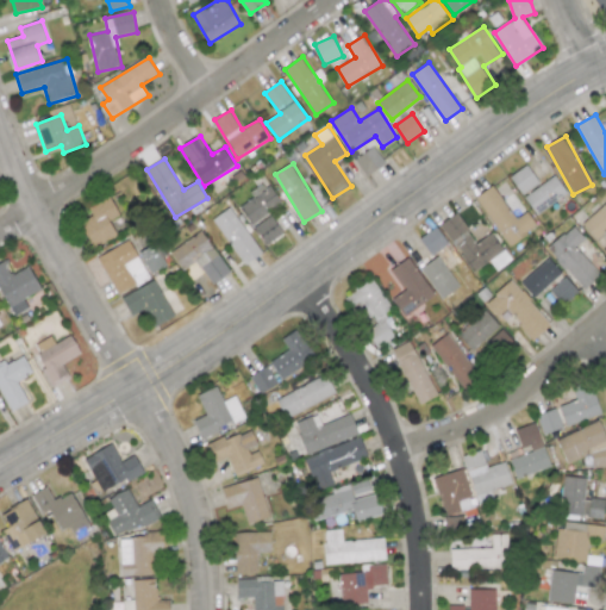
[(522,194),(539,185),(530,166),(512,175),(522,194)]
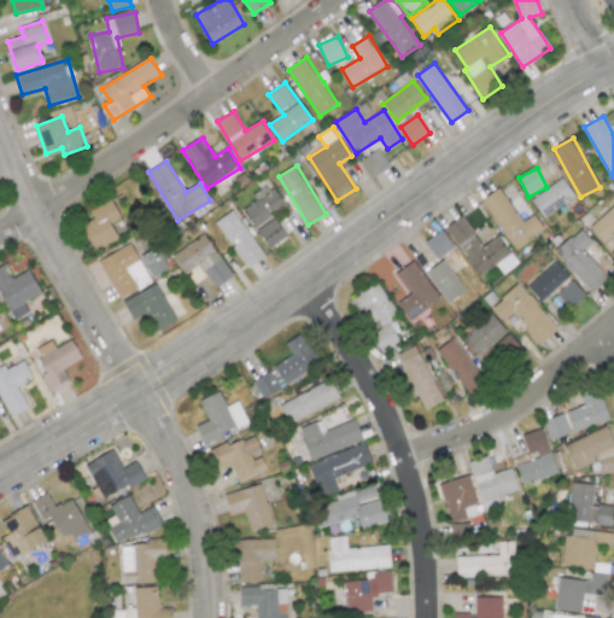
[(532,199),(544,217),(576,196),(563,178),(532,199)]
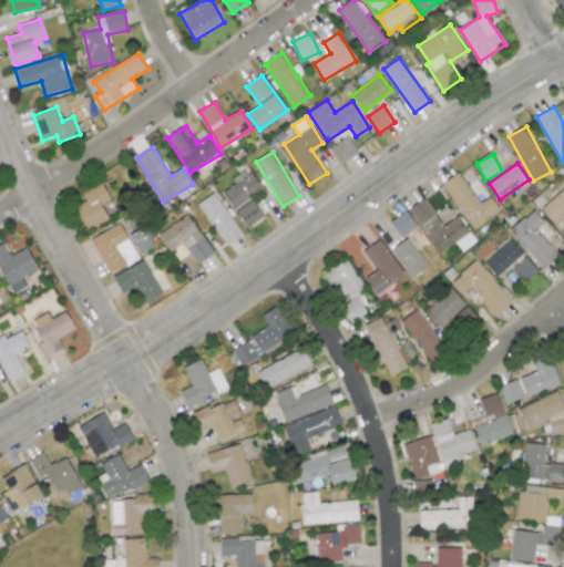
[(236,184),(224,192),(235,208),(263,189),(248,168),(233,178),(236,184)]
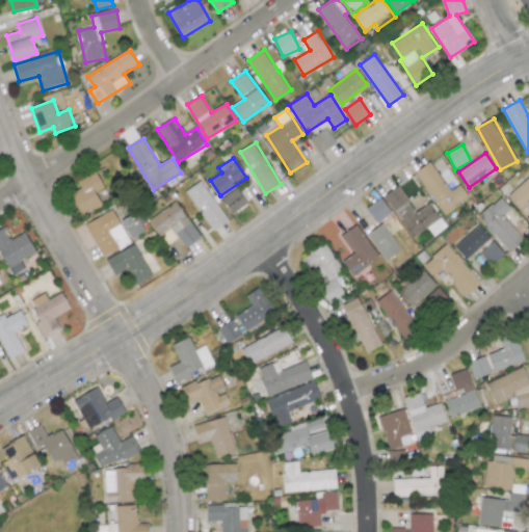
[(461,184),(450,191),(431,162),(417,171),(444,214),(470,197),(461,184)]
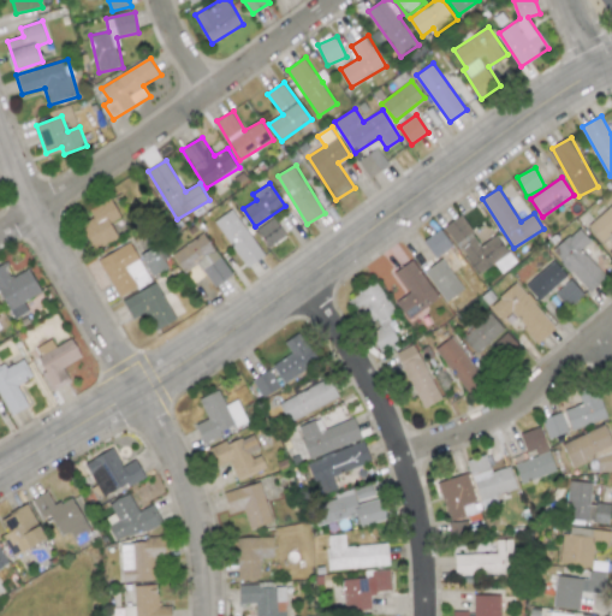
[(120,238),(118,232),(126,229),(114,199),(90,208),(95,219),(84,223),(95,249),(120,238)]
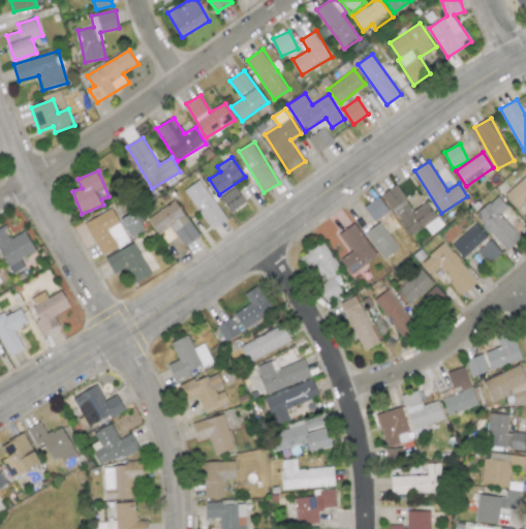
[(525,177),(506,192),(518,207),(525,200),(525,177)]
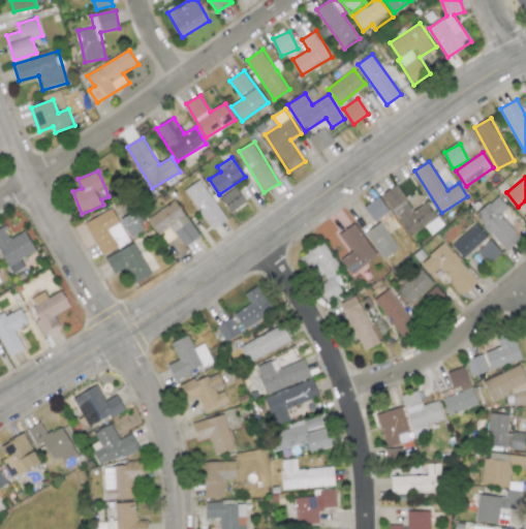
[(212,230),(227,220),(203,179),(186,189),(212,230)]
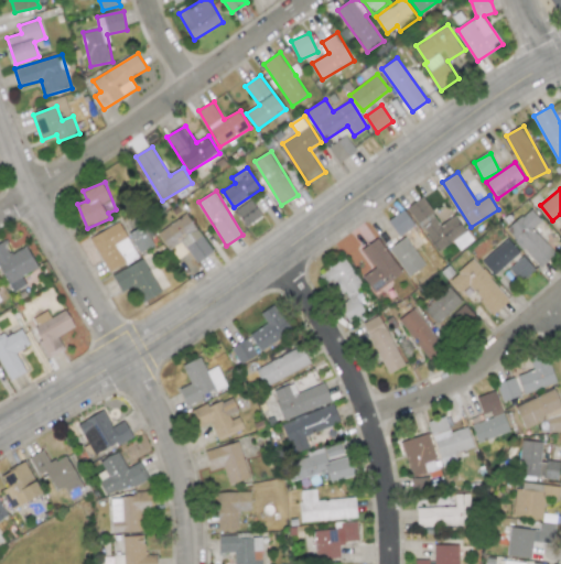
[(456,215),(442,225),(423,197),(408,207),(419,224),(421,223),(440,251),(455,241),(461,249),(474,240),(456,215)]
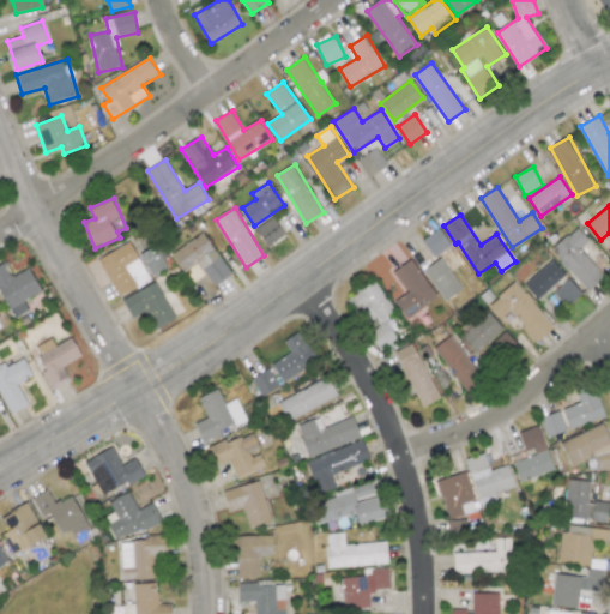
[(257,229),(270,247),(287,235),(273,217),(257,229)]
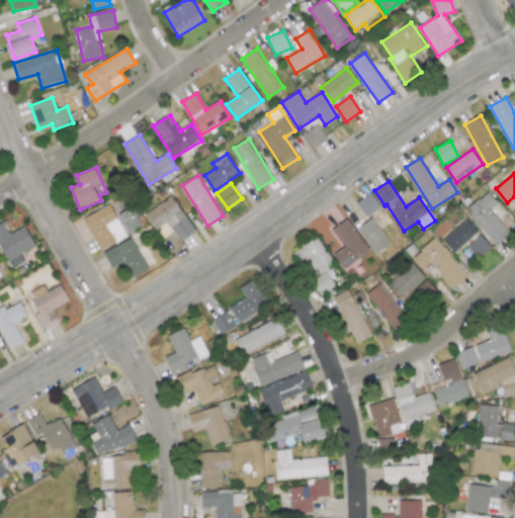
[(498,246),(511,233),(491,209),(499,202),(488,190),(466,210),(498,246)]
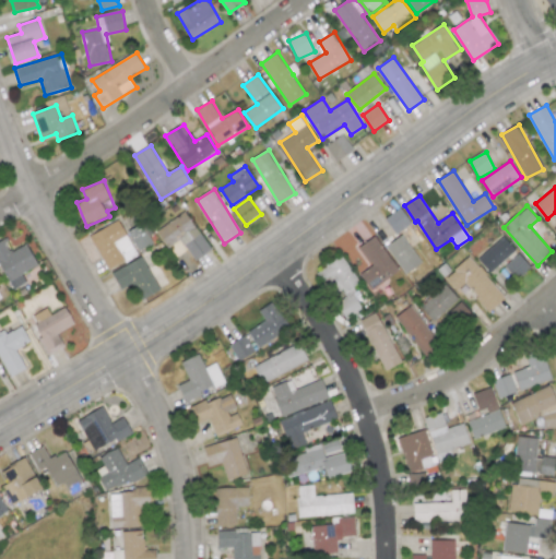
[(412,224),(402,207),(386,218),(397,234),(412,224)]
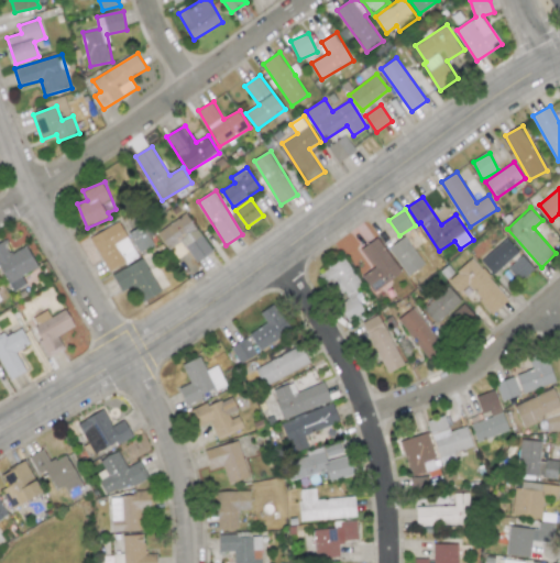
[(213,251),(187,212),(158,233),(169,249),(183,241),(197,263),(213,251)]
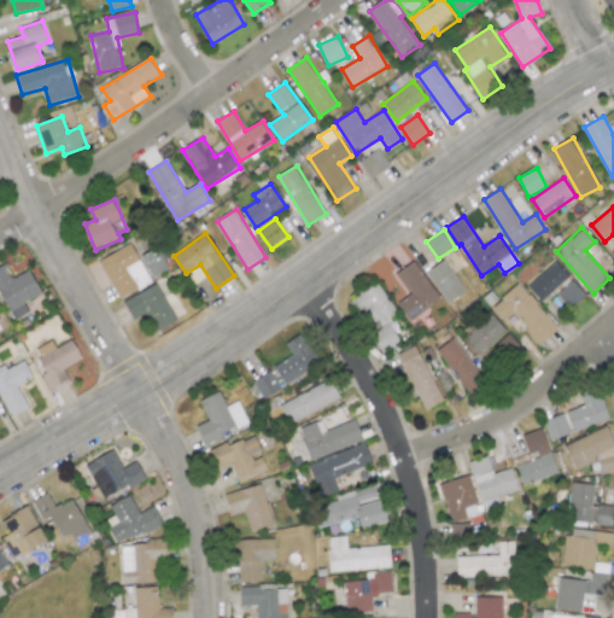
[(100,261),(121,298),(152,280),(132,243),(100,261)]
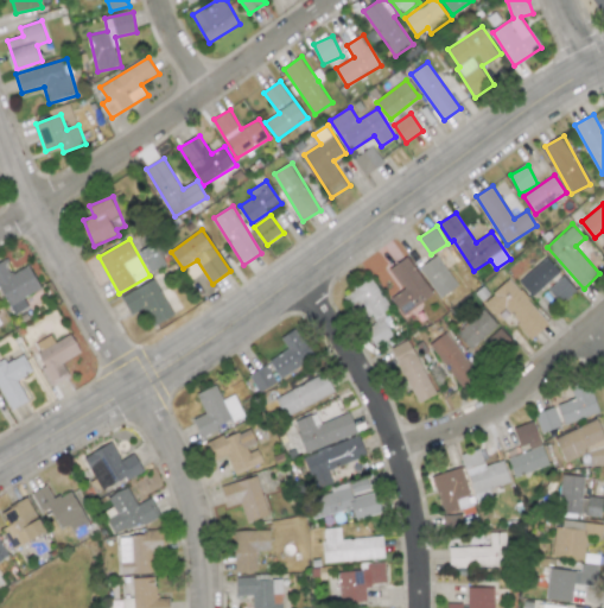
[(140,252),(152,273),(166,265),(154,245),(140,252)]
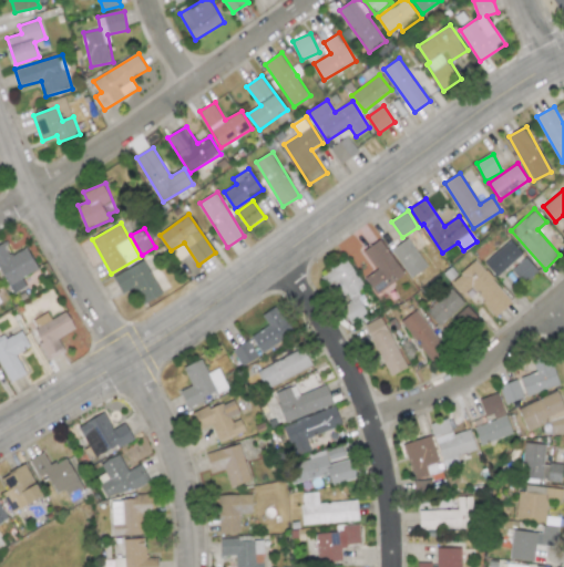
[(429,267),(410,238),(392,249),(412,278),(429,267)]
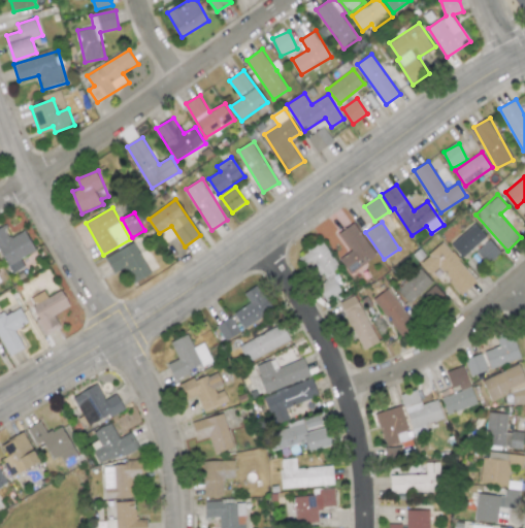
[(351,273),(378,255),(355,223),(339,233),(352,251),(340,259),(351,273)]
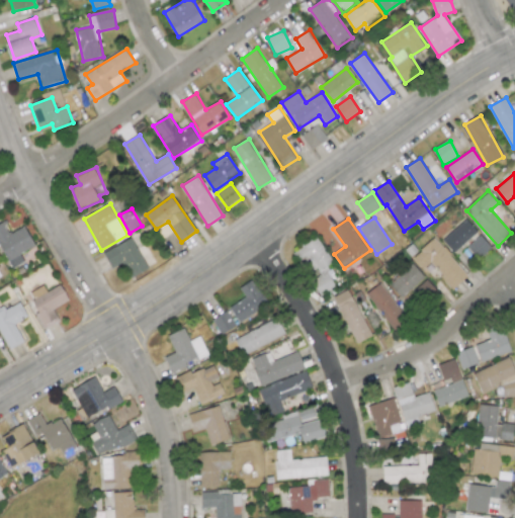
[(455,253),(479,232),(466,219),(443,241),(455,253)]
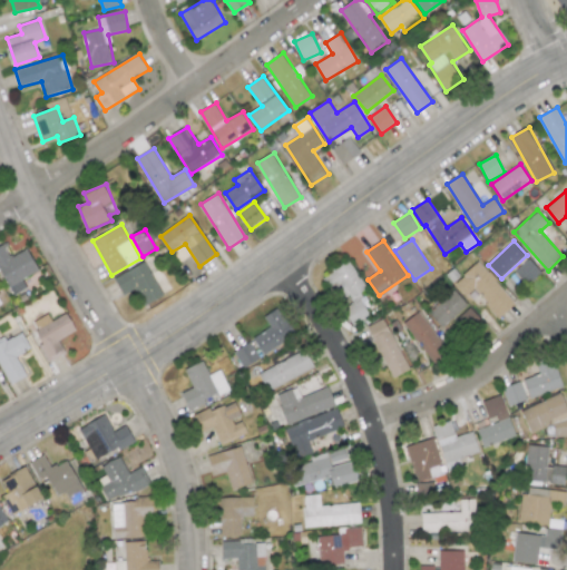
[(39,271),(29,248),(12,256),(7,244),(0,246),(0,268),(13,296),(29,288),(23,278),(39,271)]
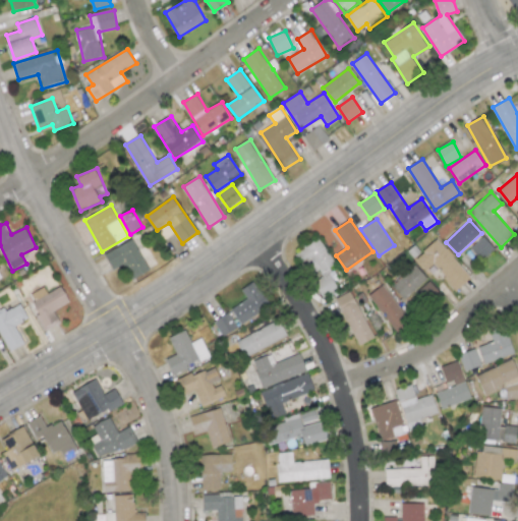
[(483,261),(496,248),(484,236),(471,247),(483,261)]
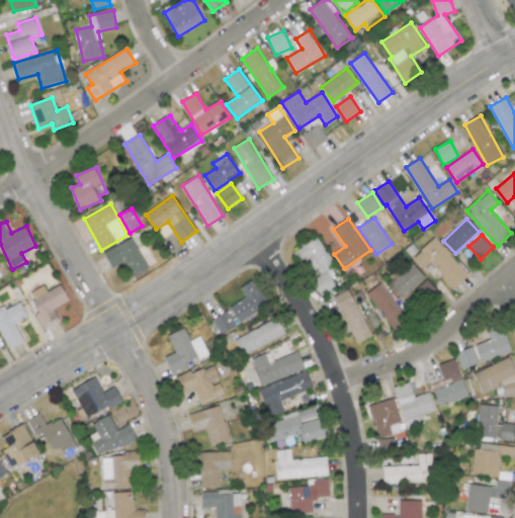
[(293,253),(310,273),(321,264),(324,269),(335,260),(315,236),(293,253)]
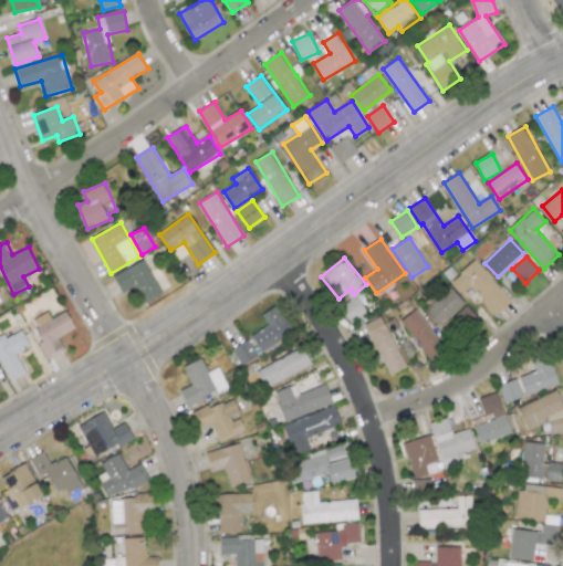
[(164,293),(144,259),(114,276),(124,294),(135,286),(145,304),(164,293)]
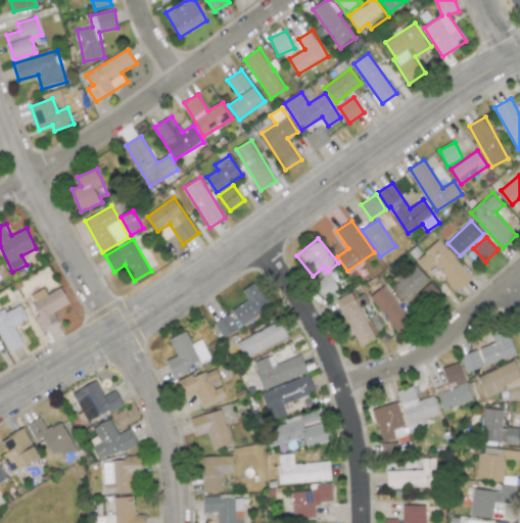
[(474,278),(439,240),(418,259),(428,272),(435,266),(459,291),(474,278)]
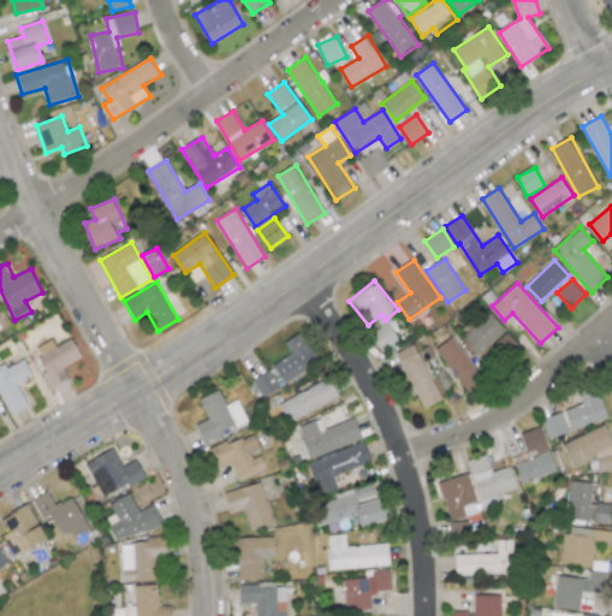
[(506,330),(491,313),(463,338),(479,355),(506,330)]
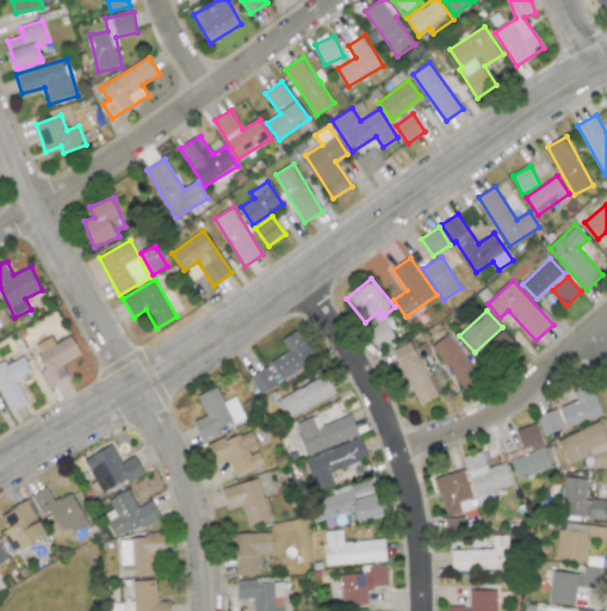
[(379,349),(397,339),(388,321),(369,331),(379,349)]
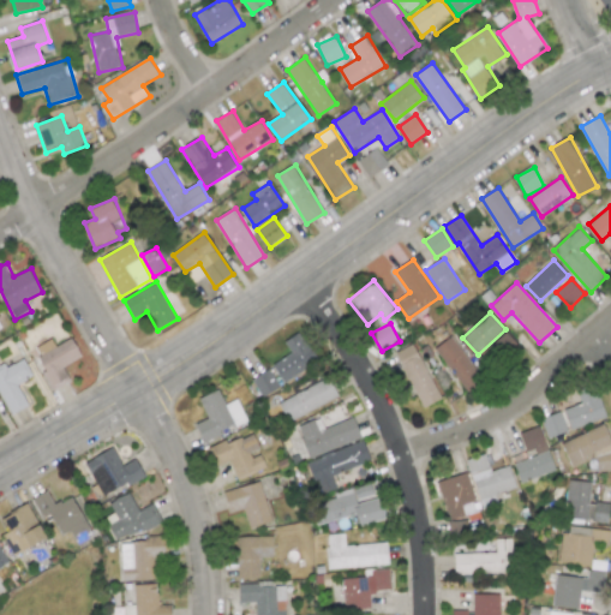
[(503,363),(521,346),(507,330),(489,347),(503,363)]
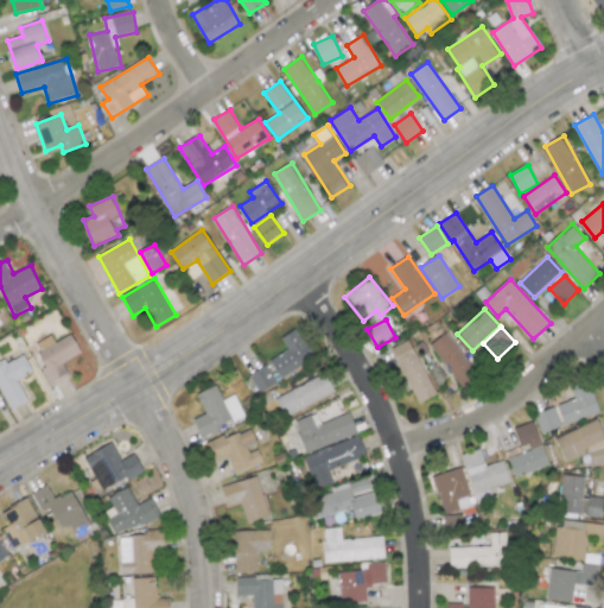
[(283,337),(290,349),(271,360),(281,378),(313,360),(296,329),(283,337)]
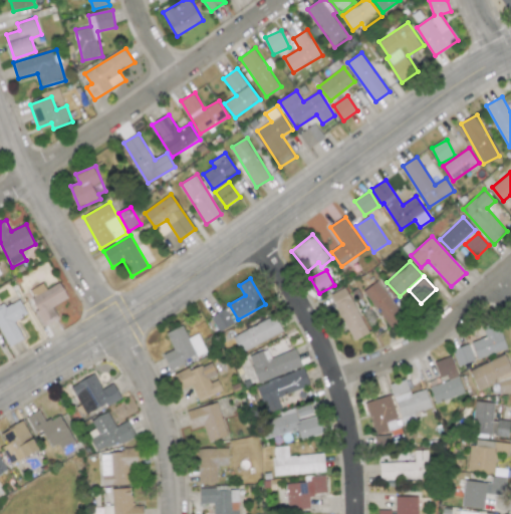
[(408,318),(378,281),(364,292),(394,329),(408,318)]
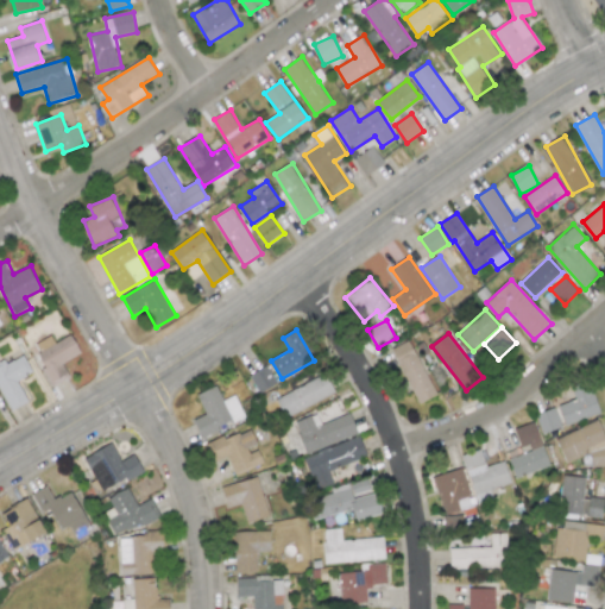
[(71,377),(63,362),(82,353),(73,334),(56,343),(52,337),(35,345),(55,385),(71,377)]
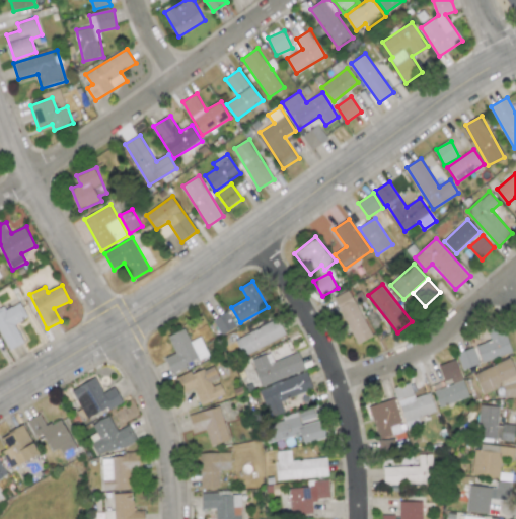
[(336,297),(358,344),(373,337),(351,290),(336,297)]
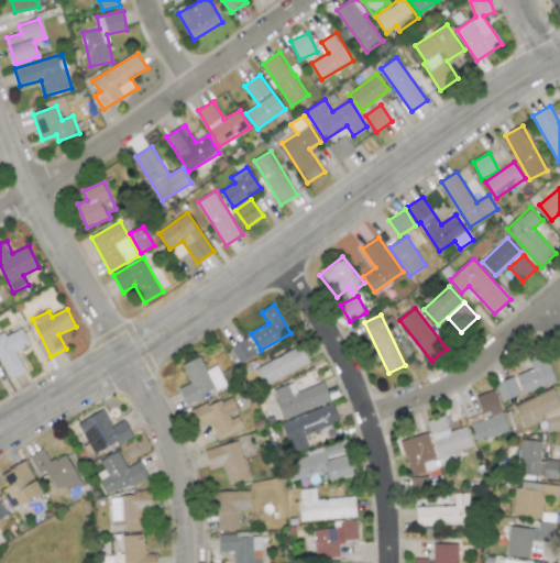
[(0,357),(9,378),(26,372),(18,351),(31,345),(23,329),(7,337),(4,332),(0,333),(0,357)]
